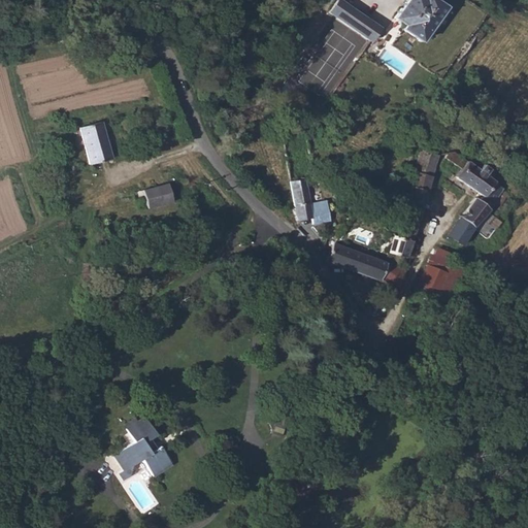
[(338,0),(332,0),(325,11),(364,40),(370,31),(375,35),(380,30),(338,0)]
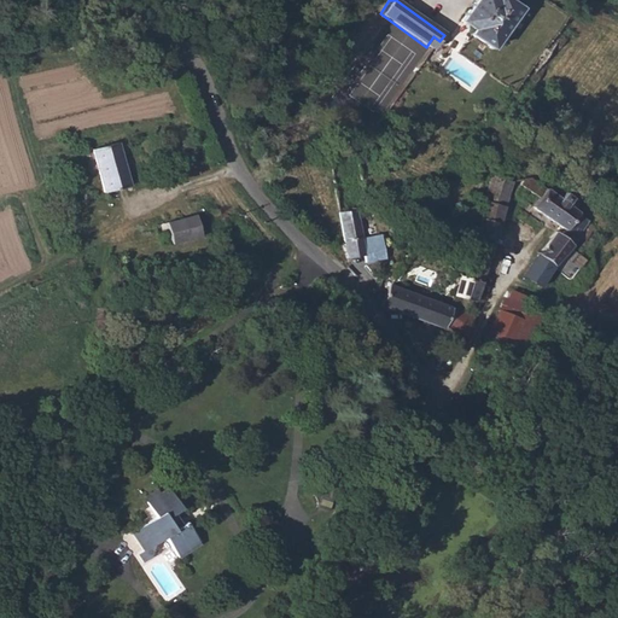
[(482,48),(497,28),(513,6),(505,0),(465,0),(452,18),(464,27),(460,33),(482,48)]
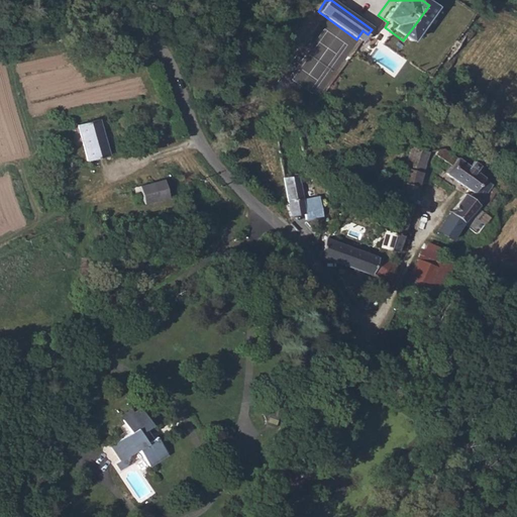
[(84,160),(105,154),(95,119),(75,124),(84,160)]
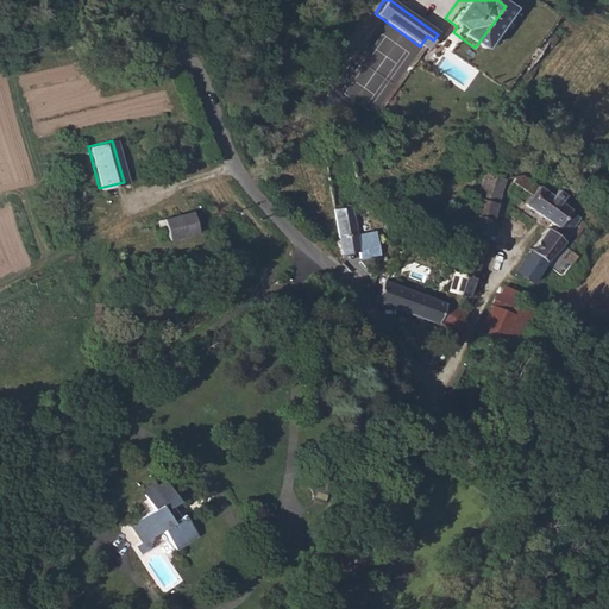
[(477,193),(456,267),(454,268),(475,274),(506,171),(484,164),(476,193),(477,193)]
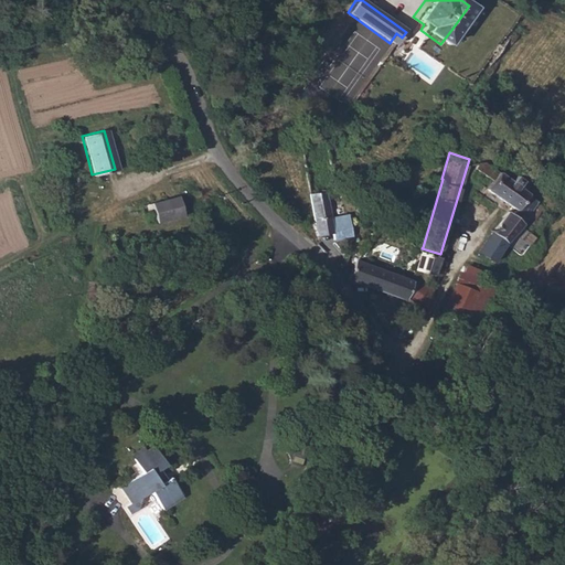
[(509,178),(482,158),(470,173),(509,202),(489,228),(505,241),(521,220),(535,201),(537,199),(519,184),(522,179),(513,172),(509,178)]
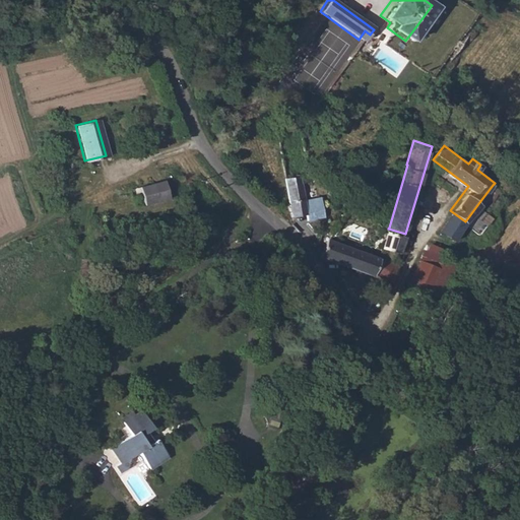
[(163,179),(137,186),(142,206),(168,200),(163,179)]
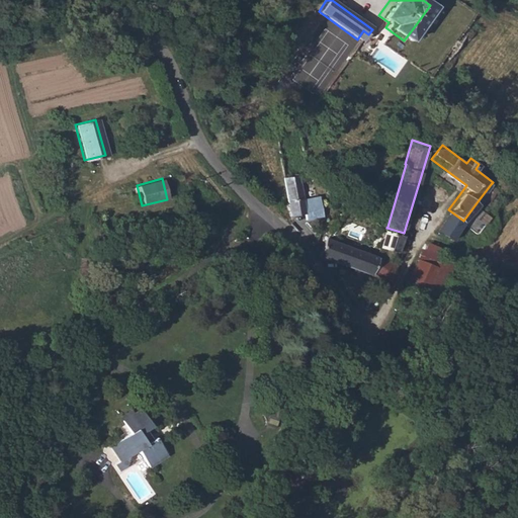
[(297,179),(282,181),(287,217),(303,214),(299,197),(297,179)]
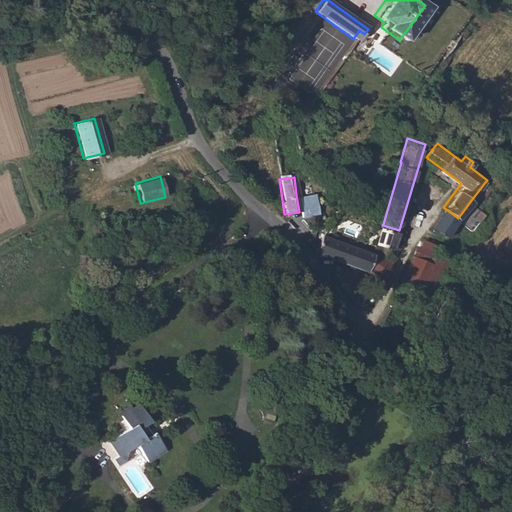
[(472,199),(485,209),(498,192),(485,182),(472,199)]
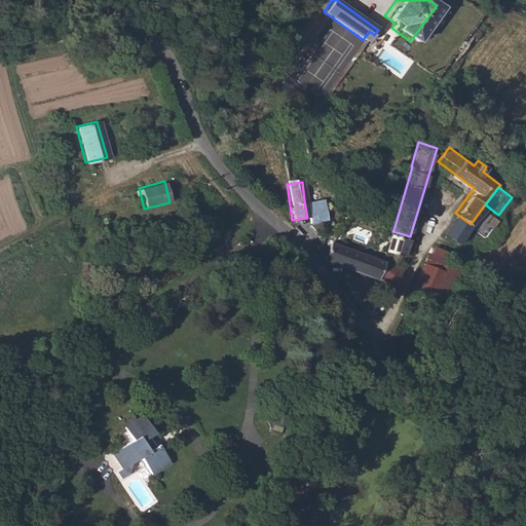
[(321,198),(304,200),(308,223),(324,221),(321,198)]
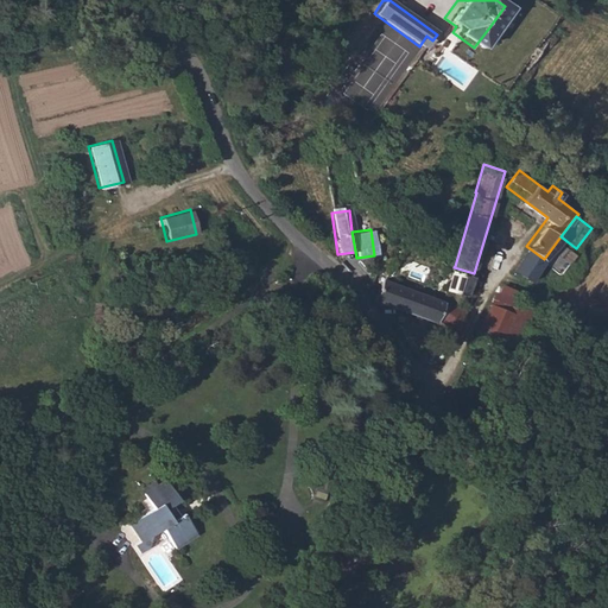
[(369,271),(378,274),(381,267),(372,264),(369,271)]
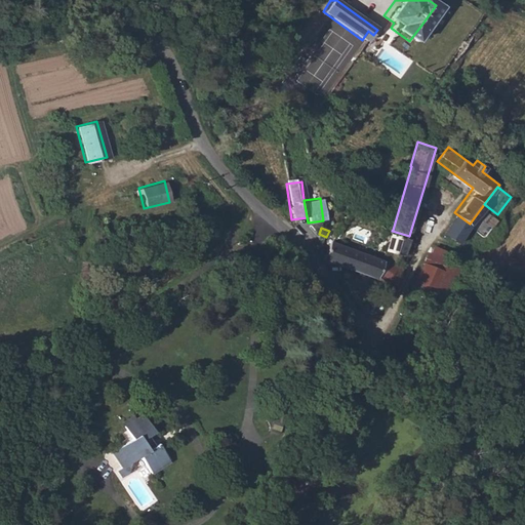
[(332,240),(327,252),(378,273),(385,256),(334,236),(335,233),(329,231),(326,237),(332,240)]
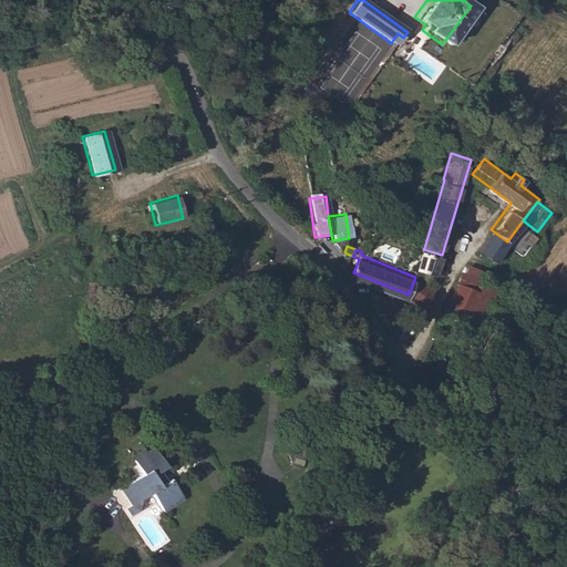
[(442,255),(423,249),(421,257),(418,267),(430,270),(436,272),(442,255)]
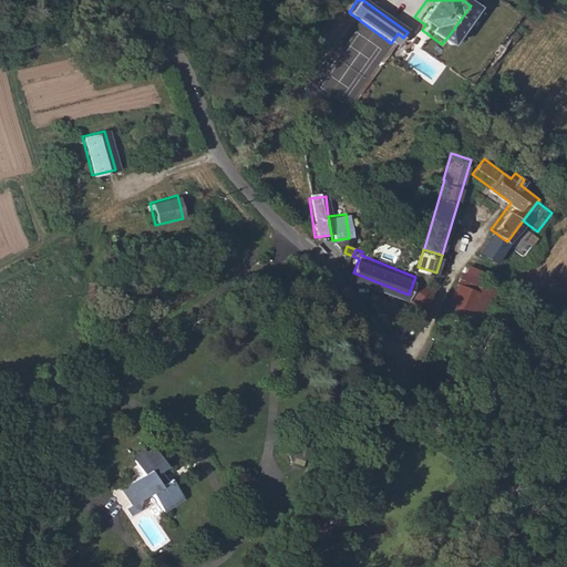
[(424,280),(428,280),(430,270),(418,267),(415,277),(424,280)]
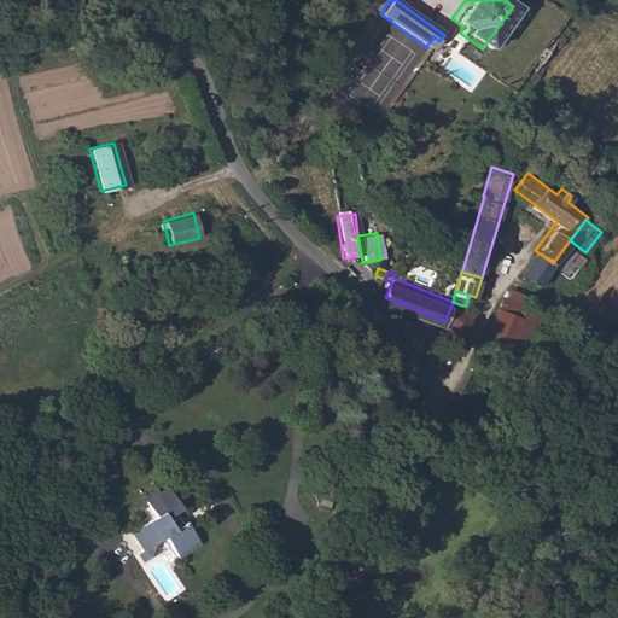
[(478,297),(476,297),(468,295),(466,305),(476,308),(478,297)]
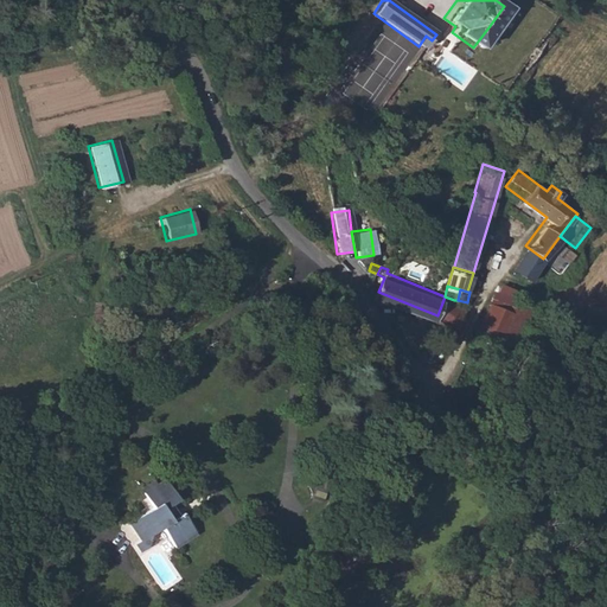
[(445,296),(438,315),(459,325),(467,306),(454,300),(445,296)]
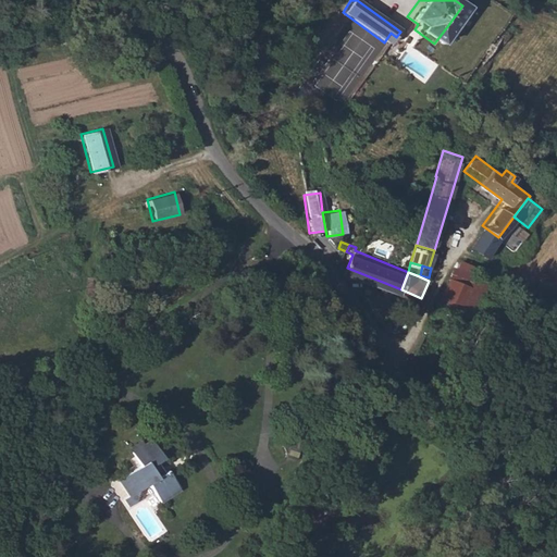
[(369,355),(359,371),(369,376),(372,371),(379,360),(369,355)]
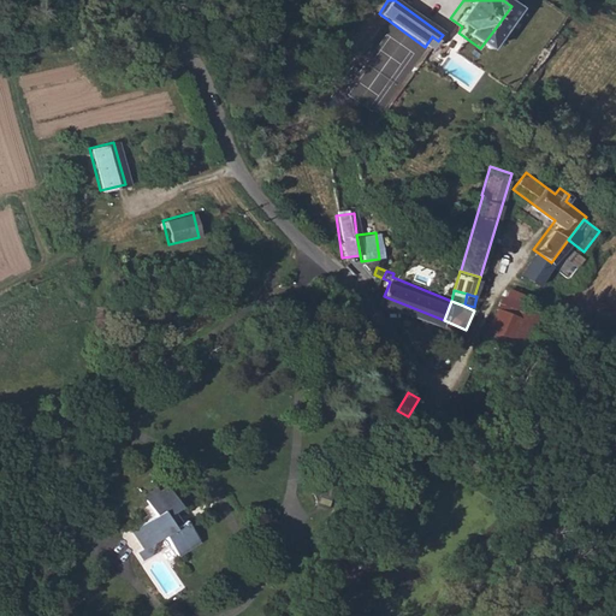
[(200,539),(185,520),(182,522),(173,510),(181,505),(166,484),(144,498),(154,513),(131,528),(144,548),(164,534),(178,554),(200,539)]
